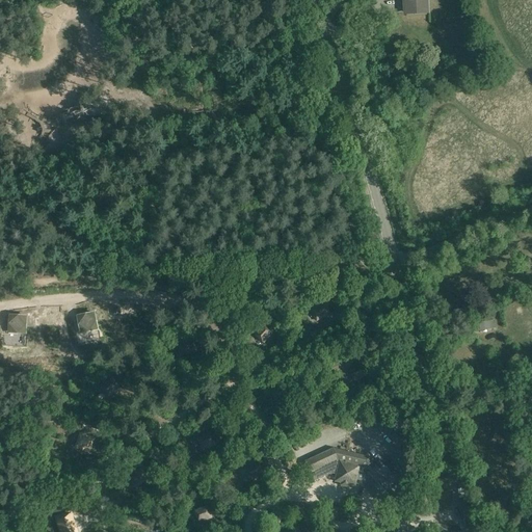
[(406,0),(408,14),(410,14),(410,12),(428,11),(427,0),(406,0)]
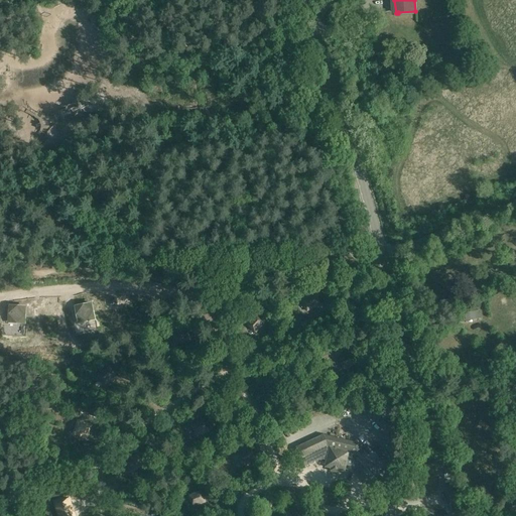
[(314,292),(300,299),(306,312),(320,304),(314,292)]
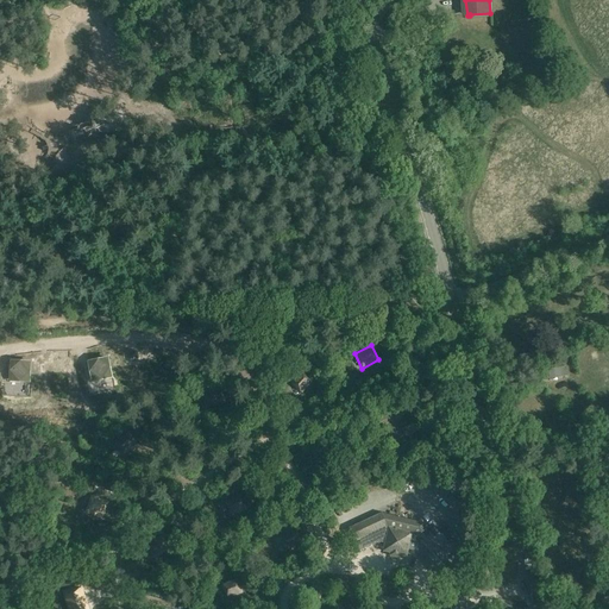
[(138,351),(129,352),(129,359),(131,359),(131,363),(137,363),(137,359),(138,359),(138,351)]
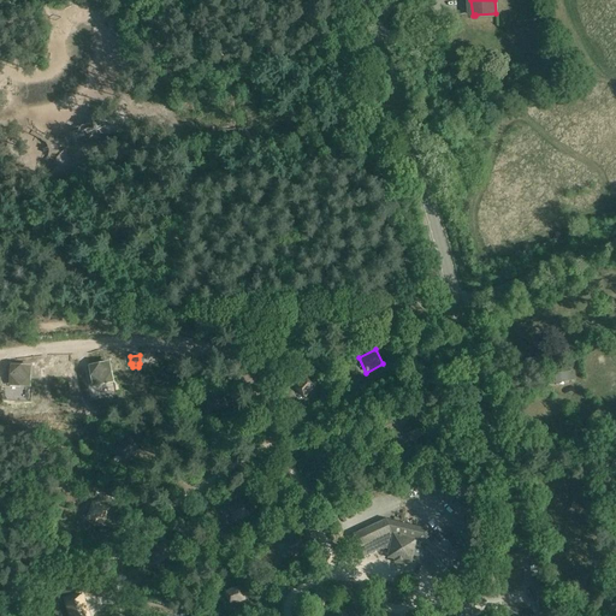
[(110,362),(90,366),(94,385),(113,381),(110,362)]
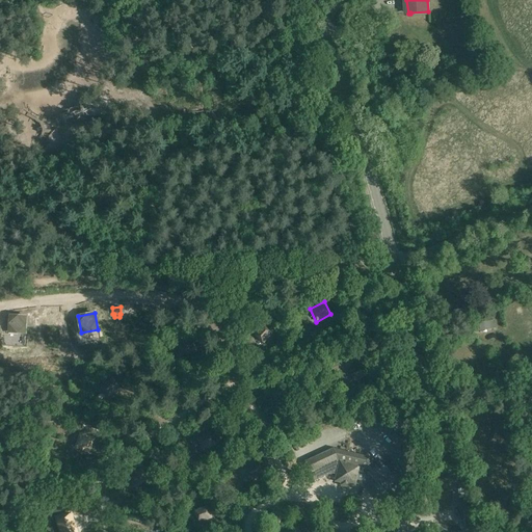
[(473,324),(474,329),(496,325),(495,320),(473,324)]
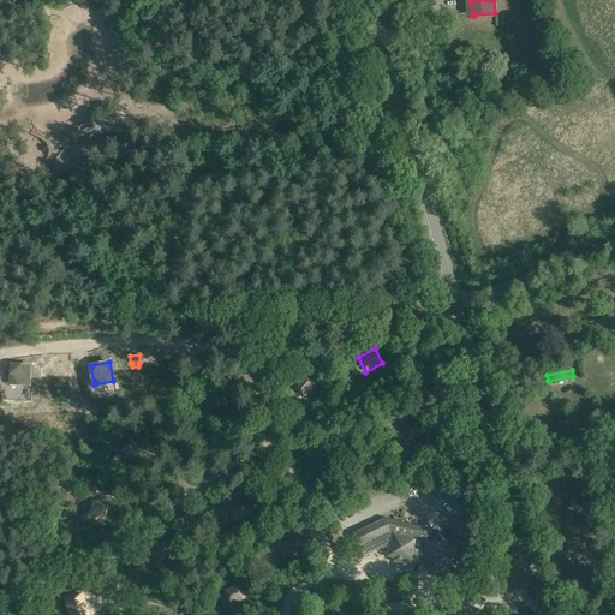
[(317,384),(305,374),(293,386),(305,398),(317,384)]
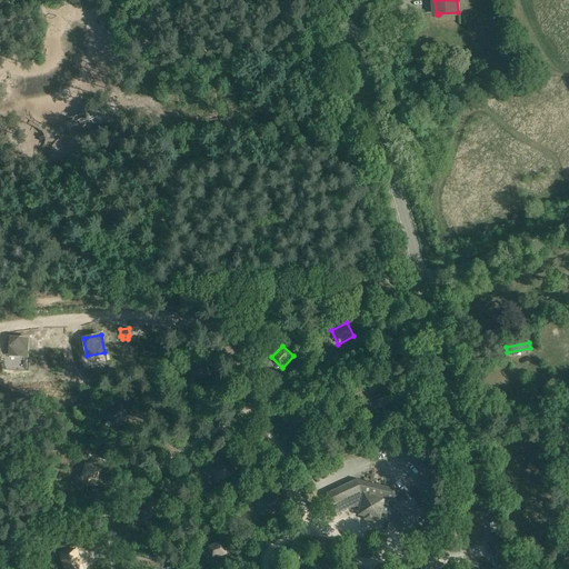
[(32,361),(16,369),(22,386),(39,379),(32,361)]
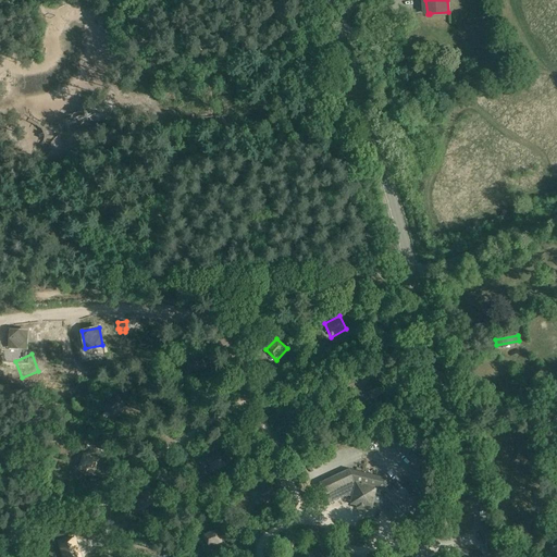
[(208,368),(206,354),(190,356),(194,371),(208,368)]
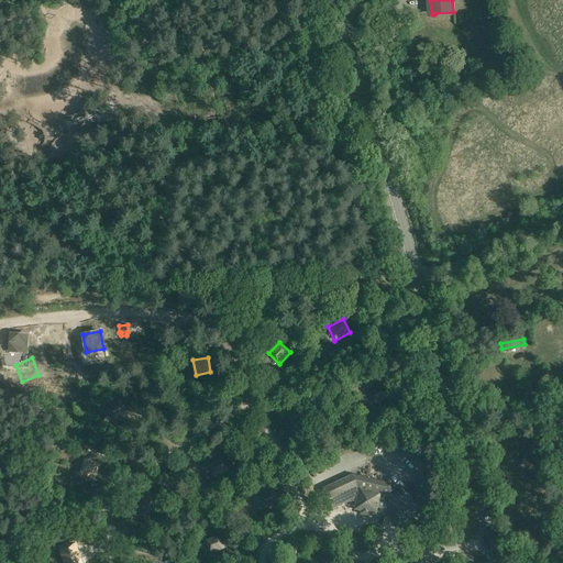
[(388,397),(383,385),(370,392),(376,404),(388,397)]
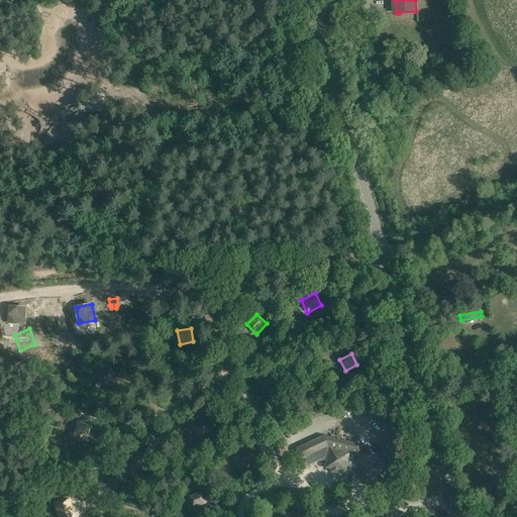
[(117,378),(109,367),(98,375),(106,386),(117,378)]
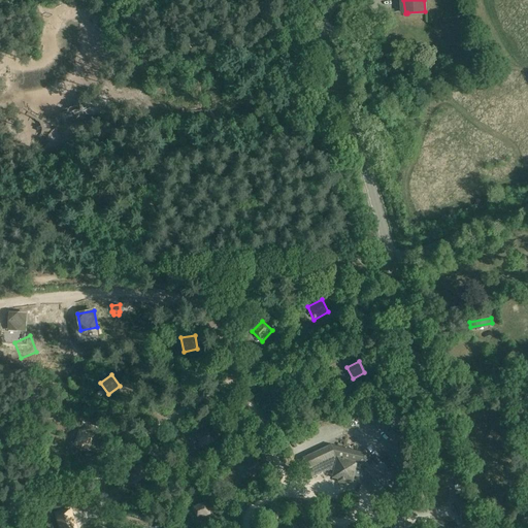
[(216,441),(208,428),(195,435),(201,449),(216,441)]
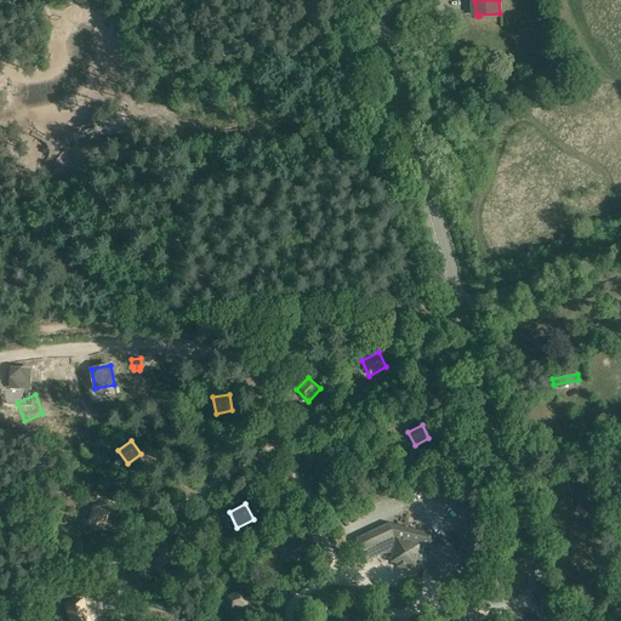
[(109,512),(93,506),(87,522),(103,528),(109,512)]
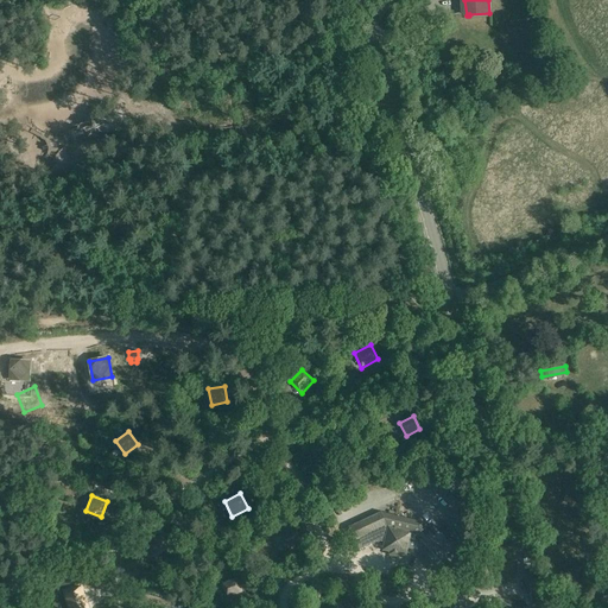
[(424,523),(382,512),(349,527),(360,550),(379,542),(385,543),(382,550),(390,552),(390,555),(398,557),(398,553),(406,556),(407,548),(413,550),(436,574),(458,553),(438,530),(432,536),(430,532),(429,533),(425,529),(428,526),(424,523)]
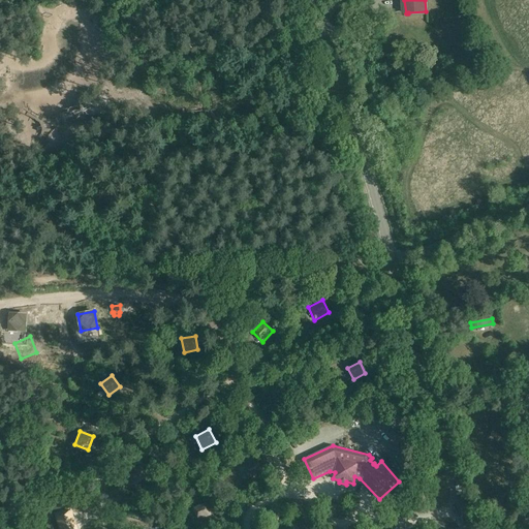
[(262,473),(257,461),(244,466),(248,478),(262,473)]
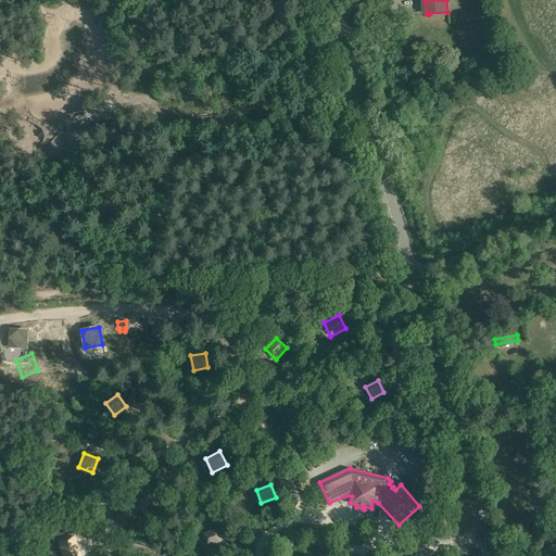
[(155,502),(148,490),(134,497),(141,510),(155,502)]
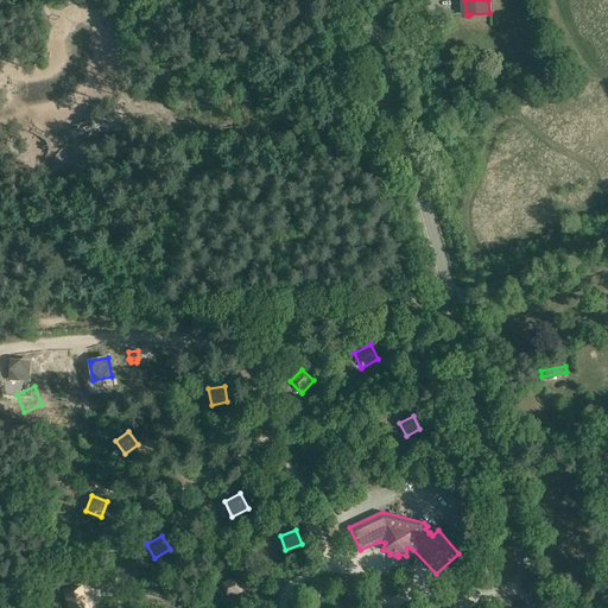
[(242,593),(236,577),(221,583),(227,599),(242,593)]
